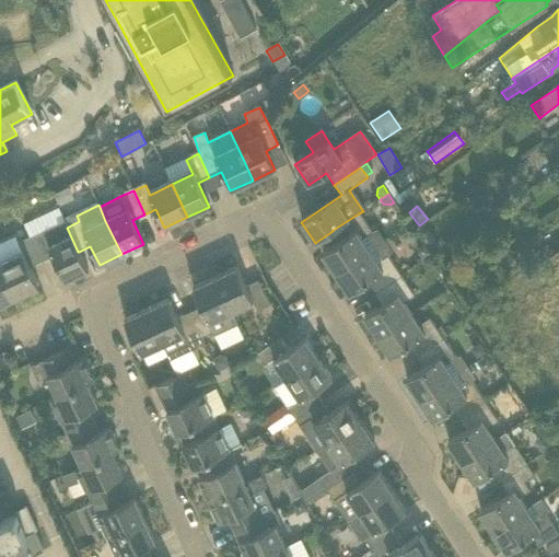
[(484,209),(474,216),(478,222),(488,216),(484,209)]
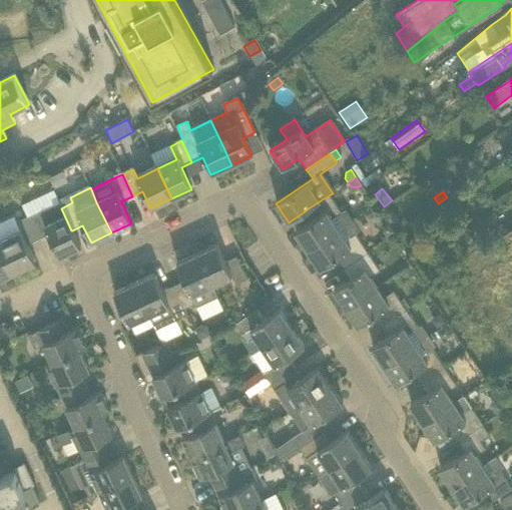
[(305,211),(311,221),(295,232),(308,250),(338,230),(331,219),(341,213),(329,195),(304,211),(305,211)]
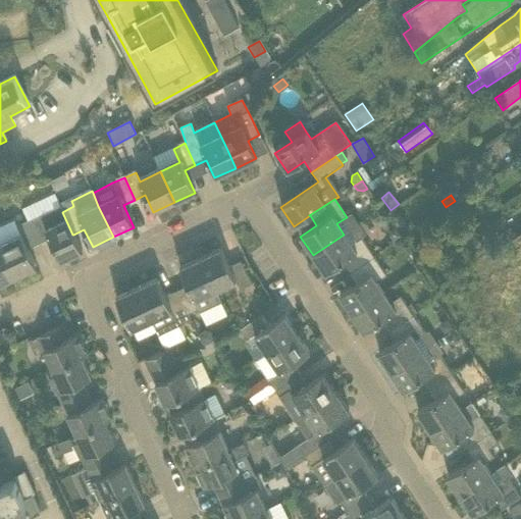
[(454,213),(465,205),(461,200),(450,207),(454,213)]
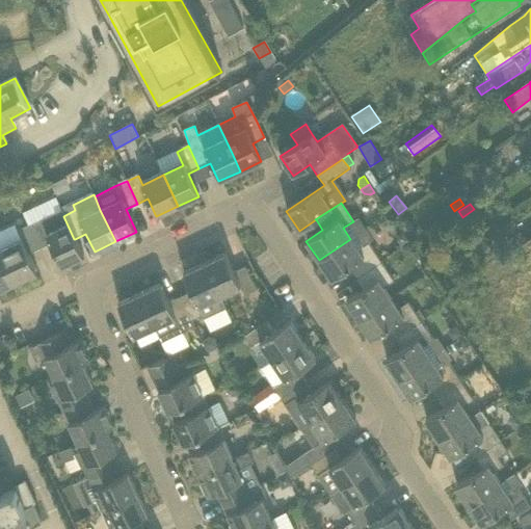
[(40,249),(50,244),(61,267),(83,257),(75,239),(74,239),(63,216),(61,212),(41,221),(40,221),(28,227),(40,249)]
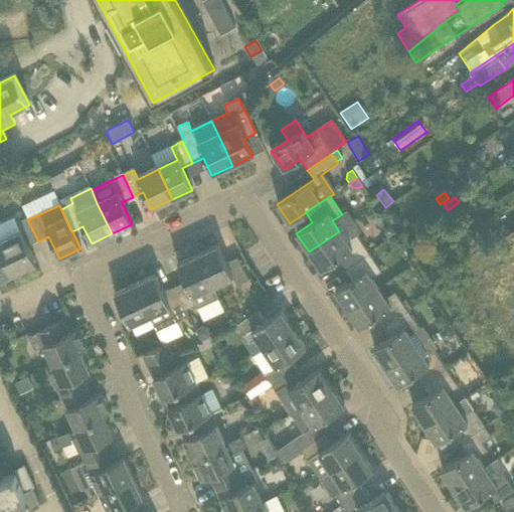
[(422,230),(435,223),(430,215),(417,222),(422,230)]
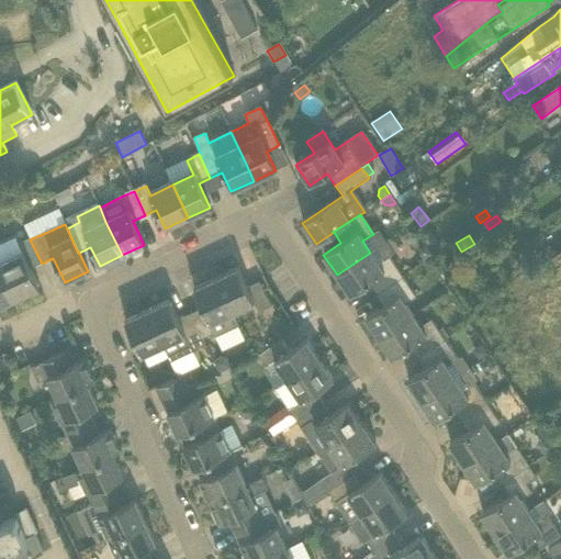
[(30,239),(18,245),(0,253),(0,264),(17,299),(38,289),(30,269),(42,264),(30,239)]
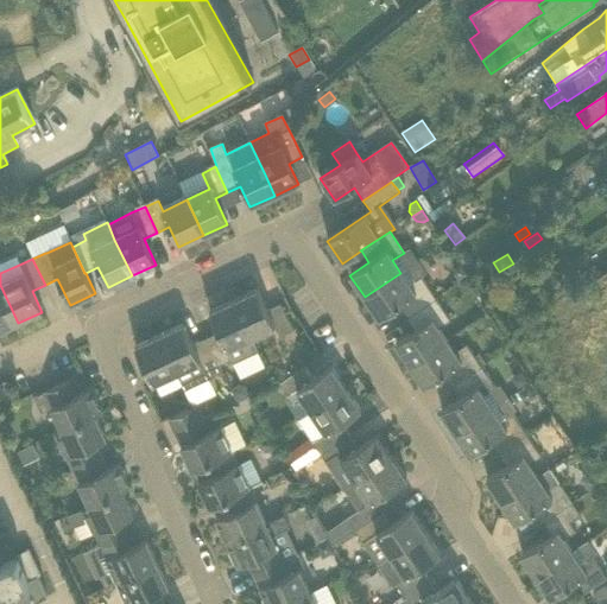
[(467,277),(460,266),(454,271),(453,278),(457,284),(467,277)]
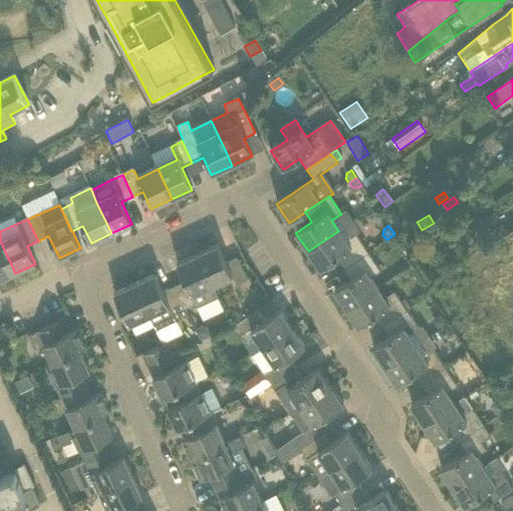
[(343,270),(367,253),(355,235),(345,241),(338,231),(308,251),(320,270),(336,260),(343,270)]
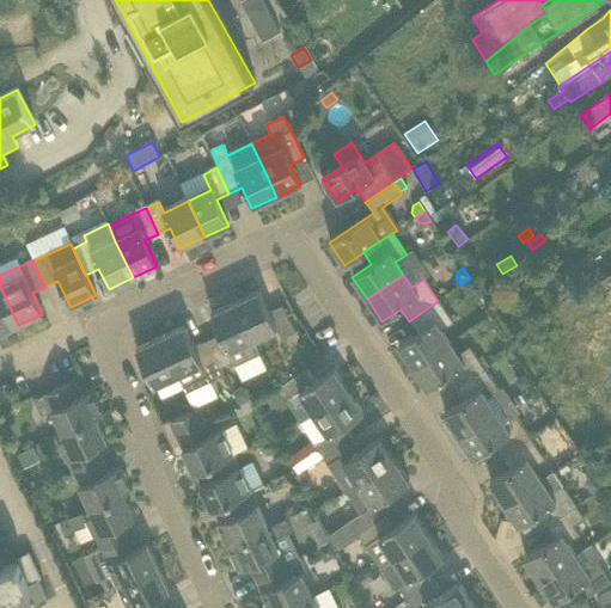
[(480,290),(472,280),(463,287),(468,294),(472,295),(480,290)]
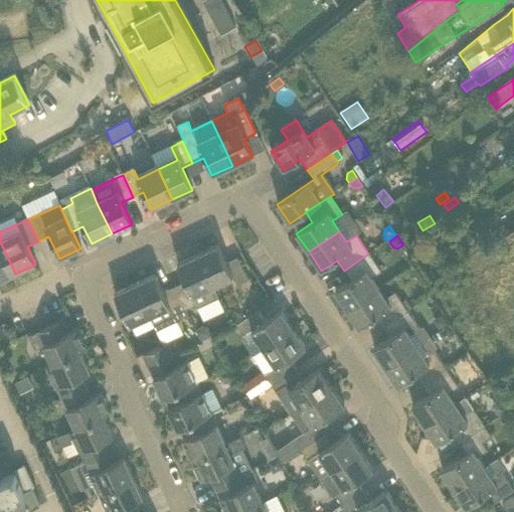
[(0,281),(15,274),(0,241),(0,281)]
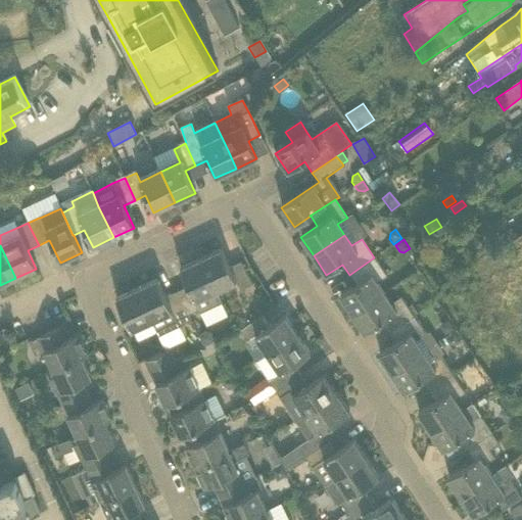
[(235,283),(240,292),(251,286),(241,263),(229,269),(221,250),(200,261),(216,292),(217,291),(235,283)]
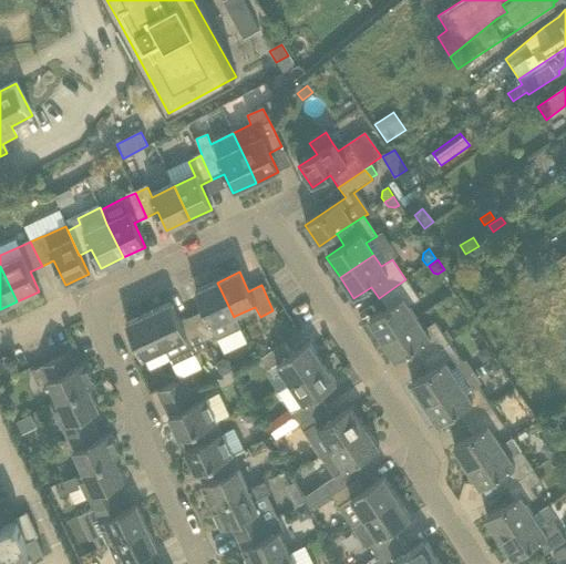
[(382,341),(417,318),(409,307),(419,299),(405,279),(379,298),(386,309),(369,320),(382,341)]
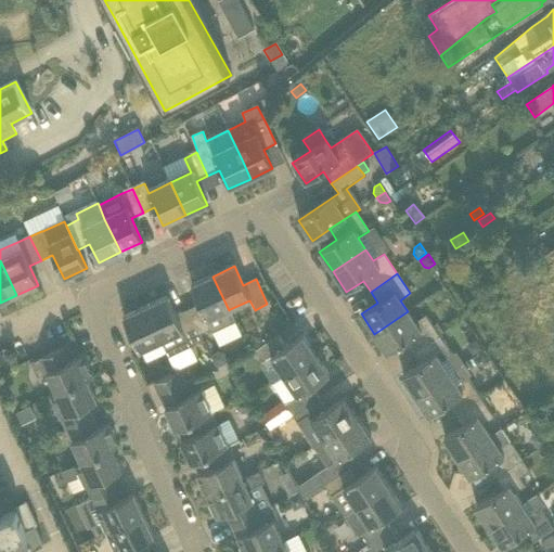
[(200,335),(211,330),(213,333),(235,323),(230,309),(229,310),(213,277),(191,286),(200,305),(188,310),(200,335)]
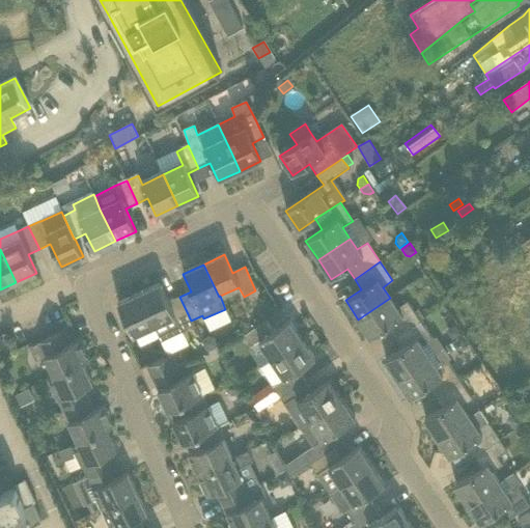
[(160,284),(139,295),(154,327),(155,327),(161,342),(194,328),(191,321),(179,297),(168,302),(160,284)]
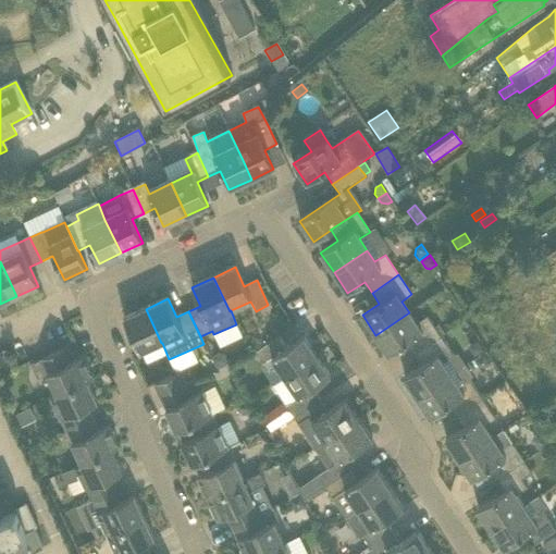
[(123,319),(139,354),(161,343),(146,309),(123,319)]
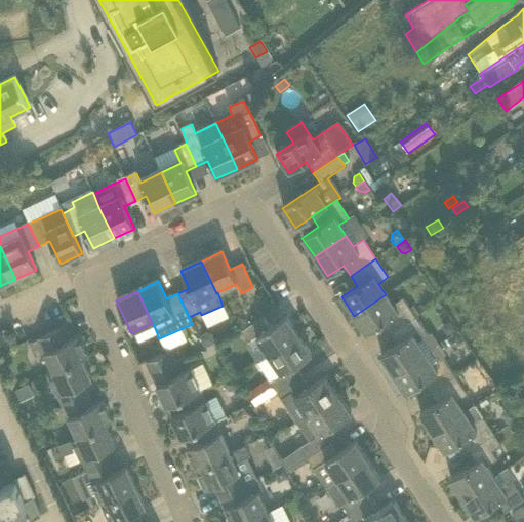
[(390,334),(415,318),(402,298),(393,306),(386,294),(354,316),(366,335),(384,324),(390,334)]
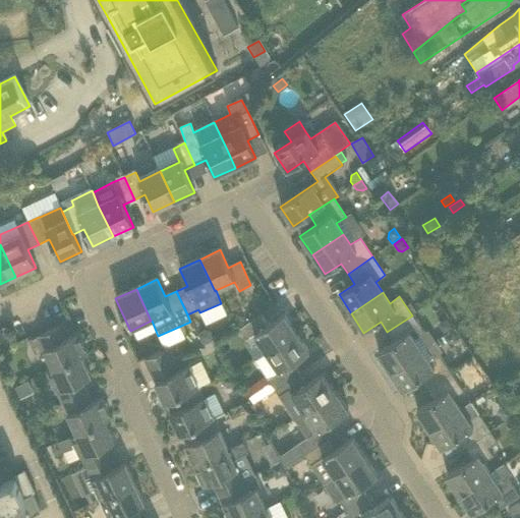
[(267,354),(296,335),(283,315),(267,327),(261,315),(239,330),(246,341),(254,336),(267,353),(267,354)]
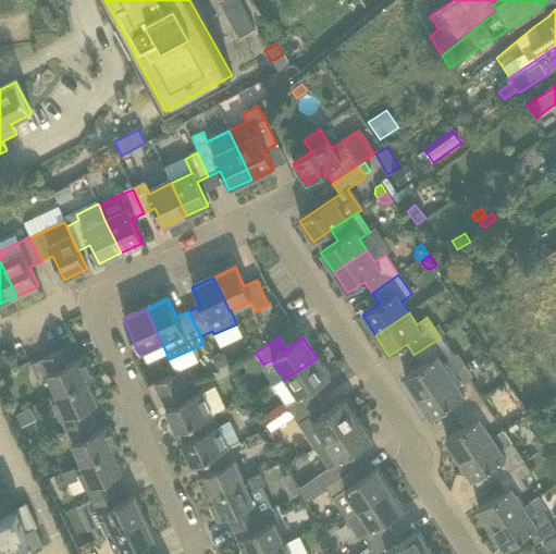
[(417,397),(451,376),(443,364),(454,357),(441,337),(414,355),(421,366),(404,378),(417,397)]
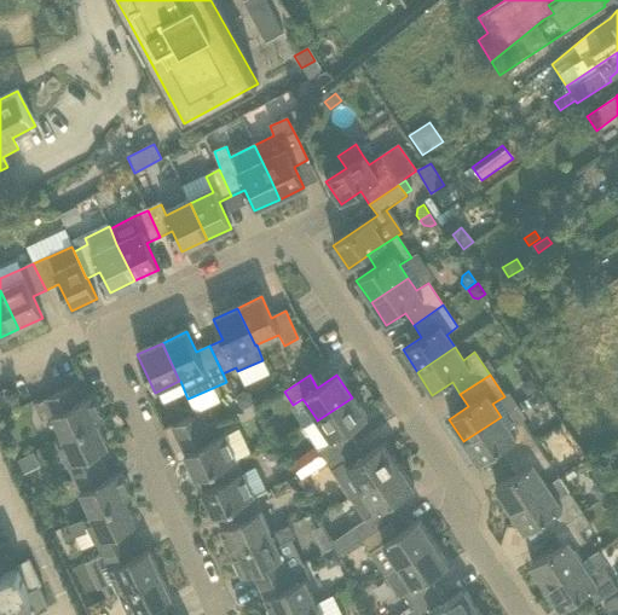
[(537,390),(530,379),(519,387),(526,398),(537,390)]
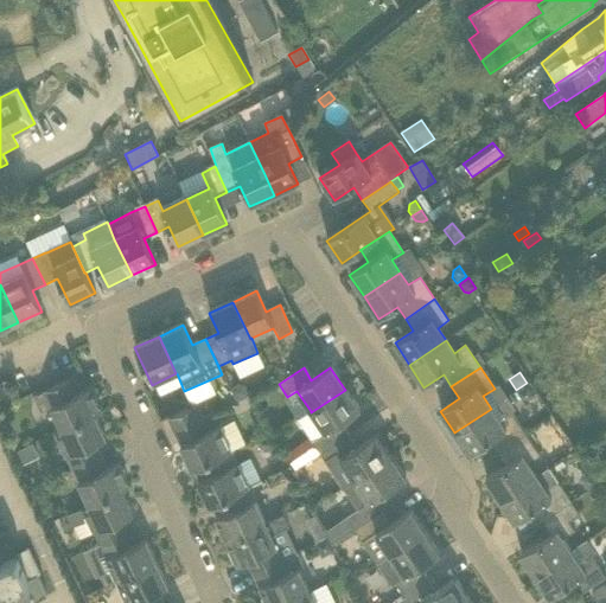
[(40,414),(51,409),(62,430),(62,431),(95,416),(95,417),(101,414),(90,389),(78,395),(72,379),(33,397),(40,414)]
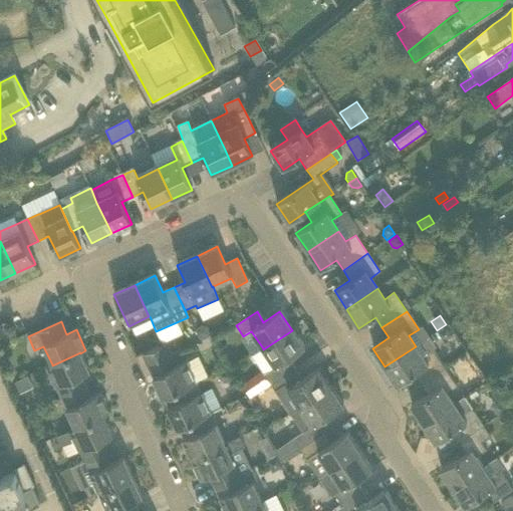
[(210,336),(206,326),(196,331),(200,341),(210,336)]
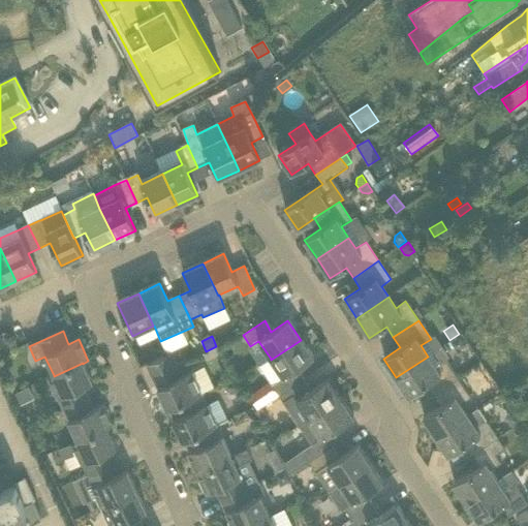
[(465,347),(460,339),(452,344),(455,350),(460,351),(465,347)]
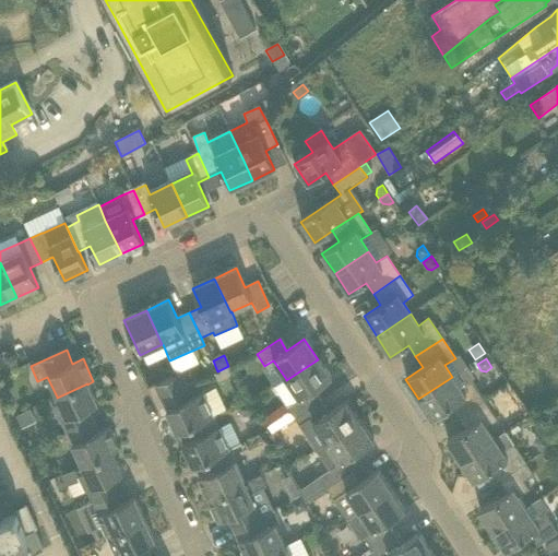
[(273,389),(286,409),(294,420),(321,402),(313,391),(331,379),(318,359),(286,380),(286,379),(273,389)]
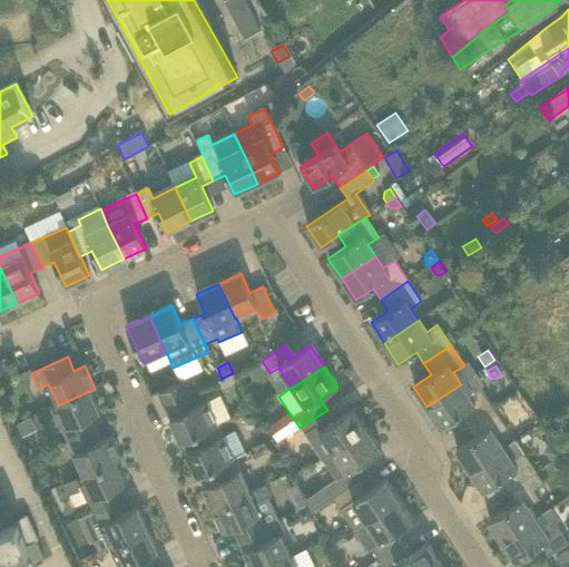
[(493,409),(480,389),(483,387),(477,374),(461,384),(427,407),(441,428),(459,416),(466,427),(493,409)]
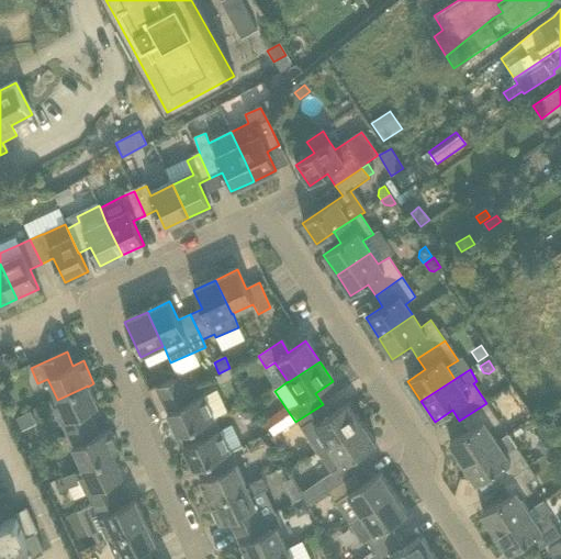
[(184,381),(182,376),(156,389),(161,401),(189,388),(184,381)]
